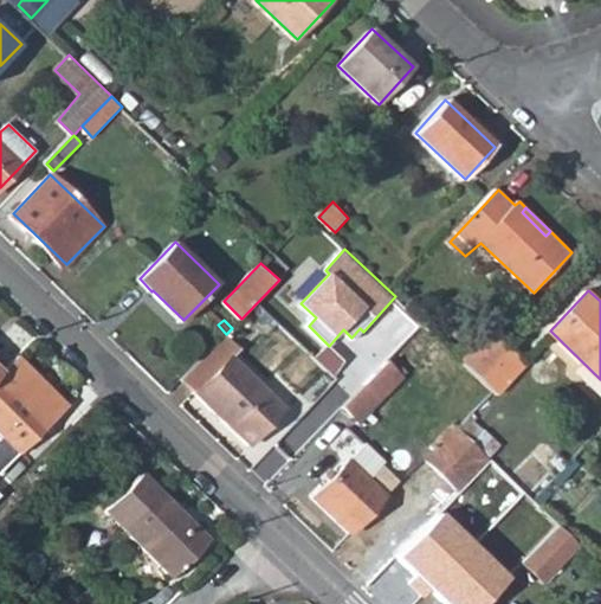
[(226,334),(183,378),(251,443),(285,407),(233,359),(243,347),(240,345),(232,338),(236,334),(231,329),(226,334)]
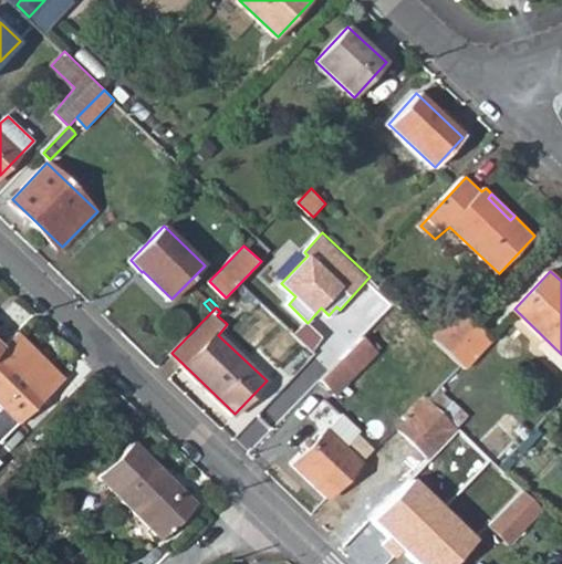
[(459,307),(433,335),(450,352),(477,323),(459,307)]
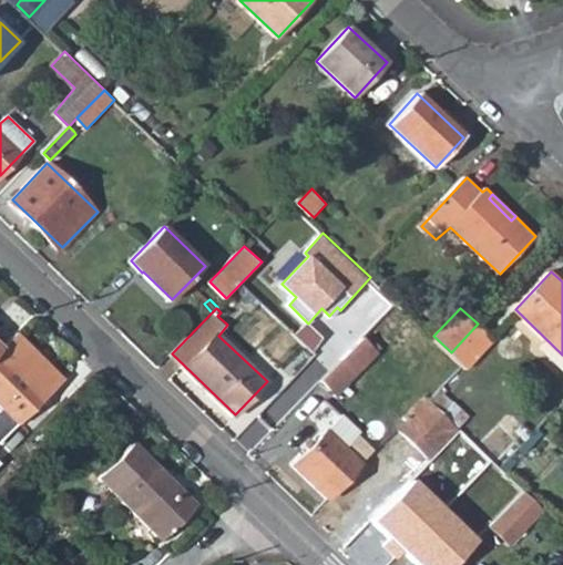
[(221,312),(217,316),(225,322),(232,315),(225,309),(221,312)]
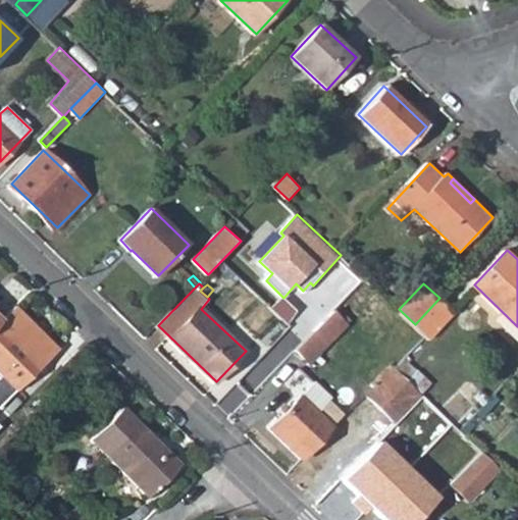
[(439,298),(415,324),(429,339),(454,312),(439,298)]
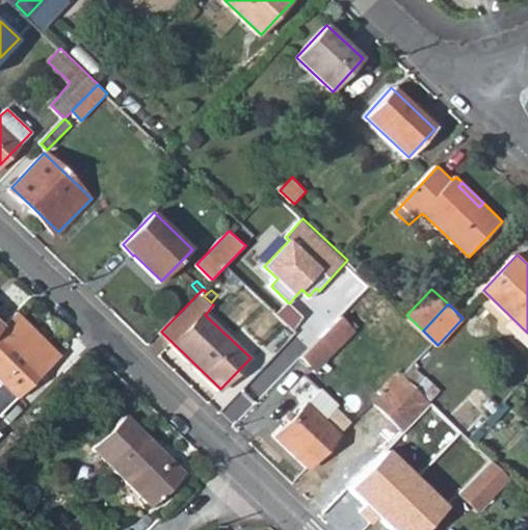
[(61,353),(17,311),(1,326),(0,327),(0,413),(17,397),(17,398),(61,353)]
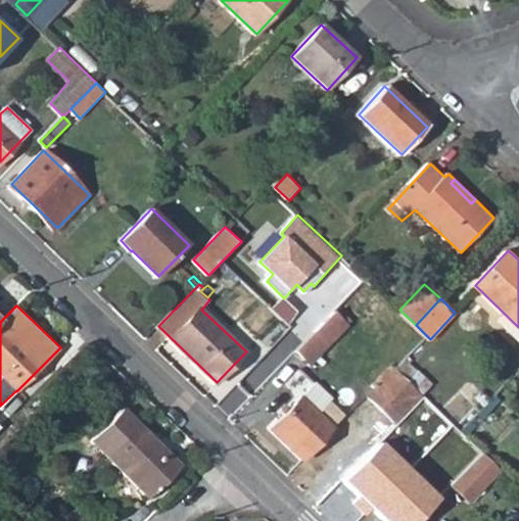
[(316,333),(298,351),(312,364),(350,324),(341,315),(336,311),(316,333)]
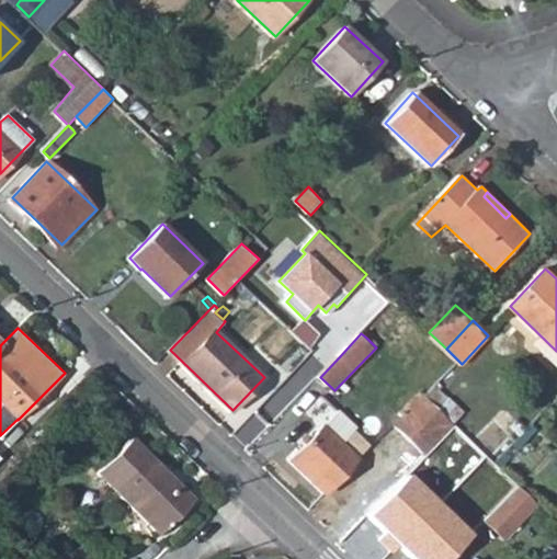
[(371,334),(366,338),(376,348),(381,344),(371,334)]
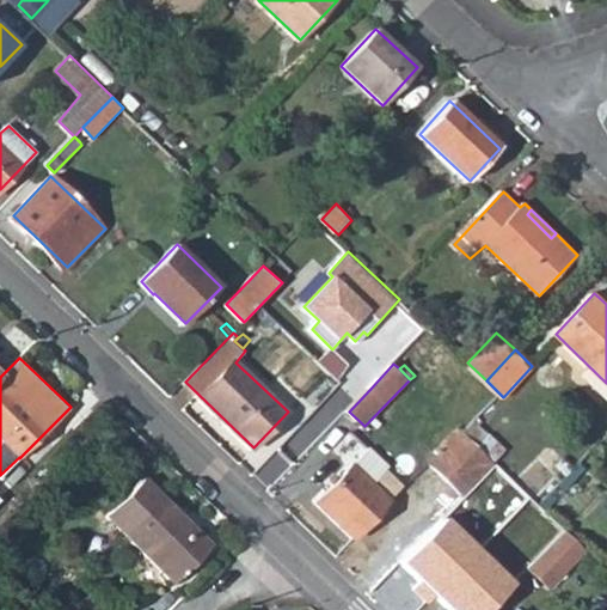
[(477,421),(466,433),(479,446),(496,462),(507,450),(477,421)]
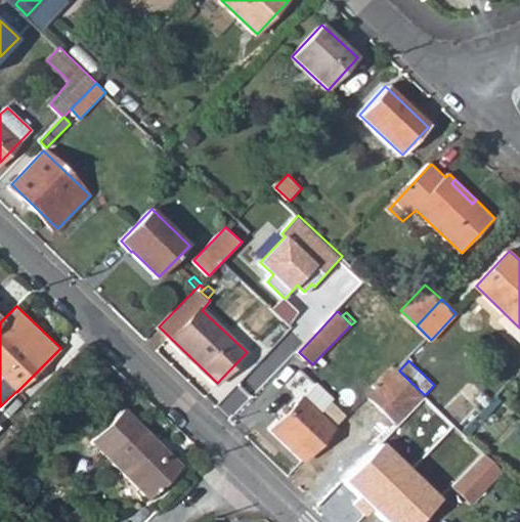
[(372,396),(385,409),(409,384),(410,382),(399,371),(393,365),(376,384),(379,387),(372,396)]
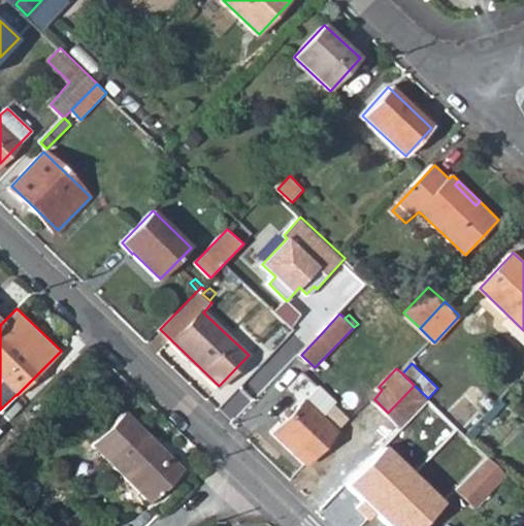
[(307,463),(309,461),(337,432),(337,431),(322,416),(336,400),(321,386),(275,432),(307,463)]
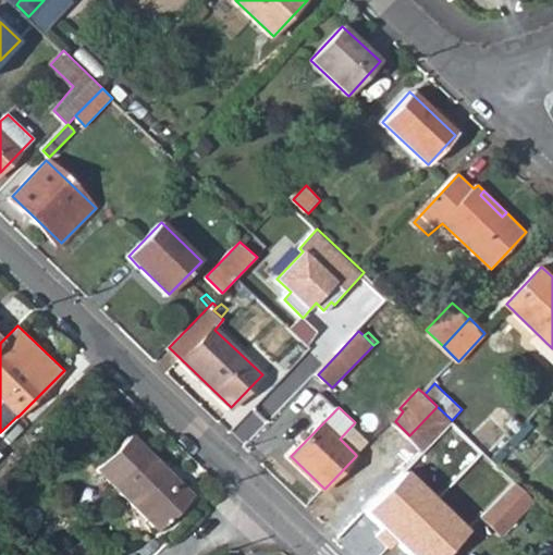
[(435,408),(409,435),(424,448),(450,422),(435,408)]
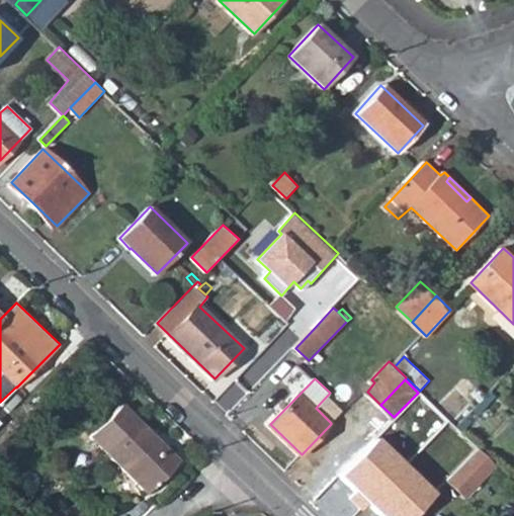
[(92,434),(107,448),(139,418),(123,404),(92,434)]
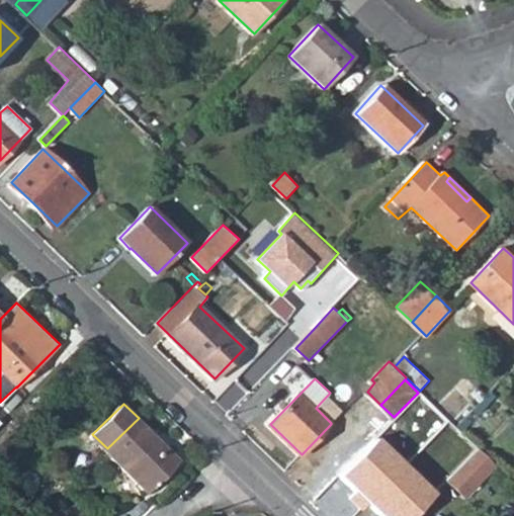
[(139,418),(107,448),(150,491),(181,460),(139,418)]
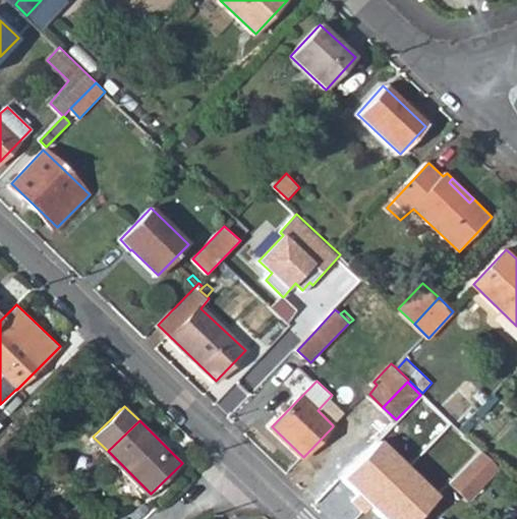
[(384,443),(348,479),(379,509),(413,473),(384,443)]
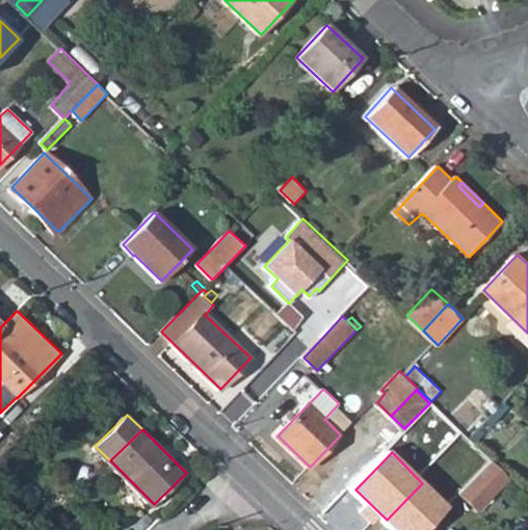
[(509,475),(493,460),(462,494),(479,510),(511,477),(509,475)]
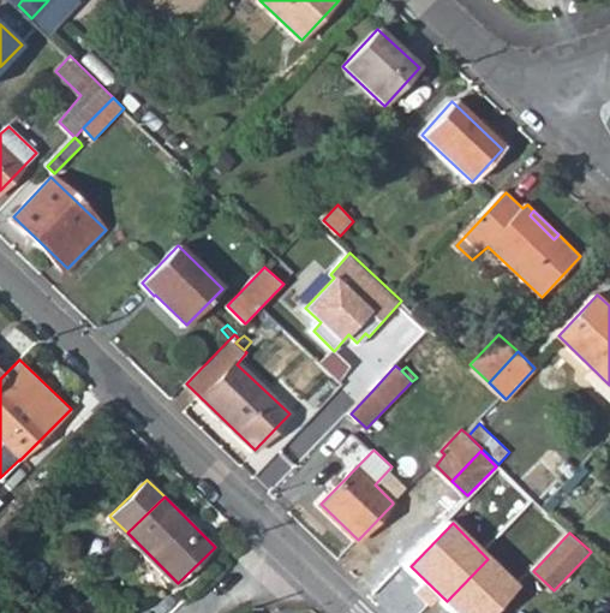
[(596,542),(588,549),(608,567),(609,566),(609,555),(596,542)]
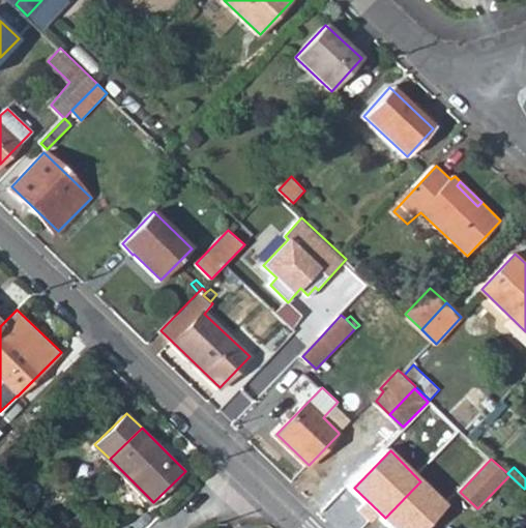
[(432,527),(450,510),(420,481),(385,518),(396,527),(432,527)]
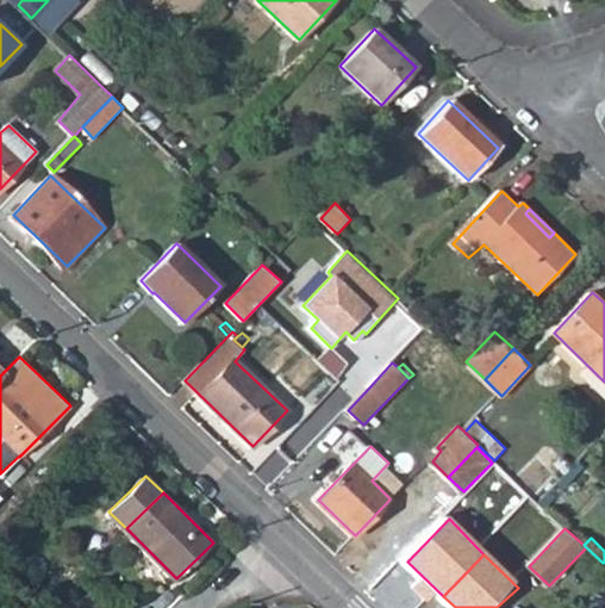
[(72,607),(60,595),(48,606),(49,607),(72,607)]
